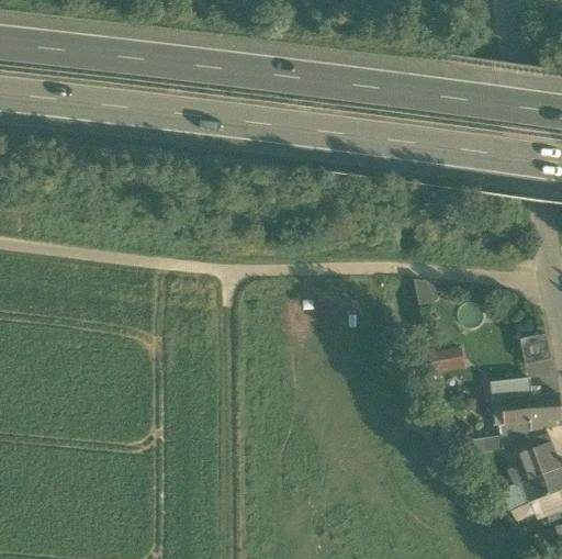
[(431,289),(425,280),(414,278),(418,304),(434,302),(431,289)]
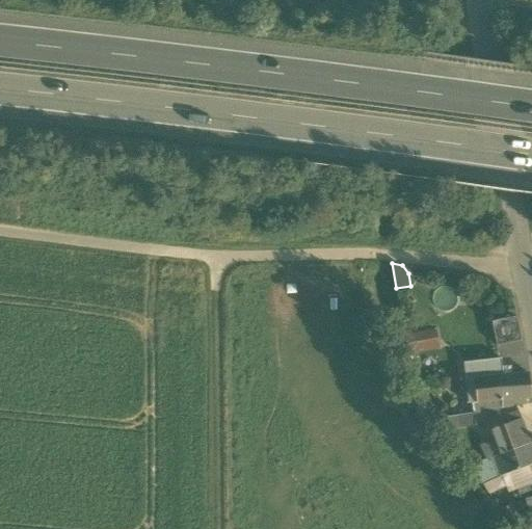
[(491,320),(497,344),(521,339),(515,315),(491,320)]
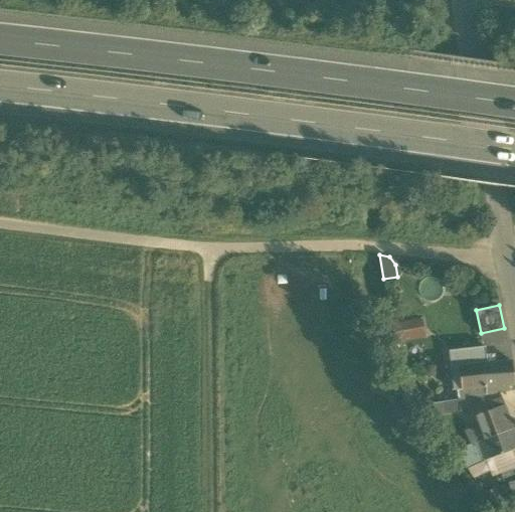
[(421,316),(391,322),(395,340),(425,335),(421,316)]
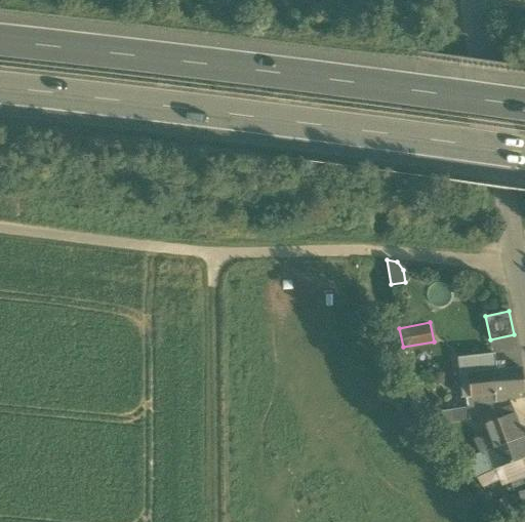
[(457,356),(459,373),(470,372),(470,370),(496,368),(494,352),(457,356)]
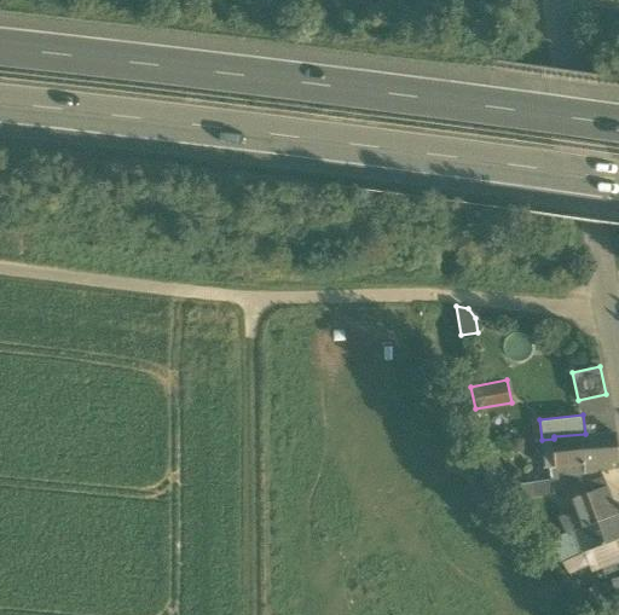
[(549,466),(550,479),(577,474),(601,470),(612,468),(611,460),(618,460),(614,431),(585,434),(554,436),(554,439),(556,464),(549,465),(549,466)]
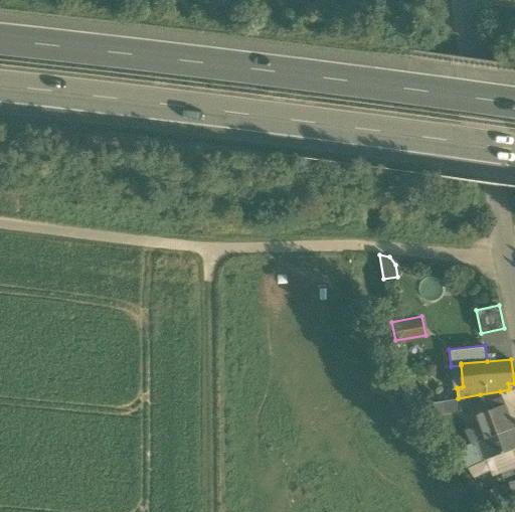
[(453,389),(457,388),(457,387),(463,386),(461,365),(451,366),(453,389)]
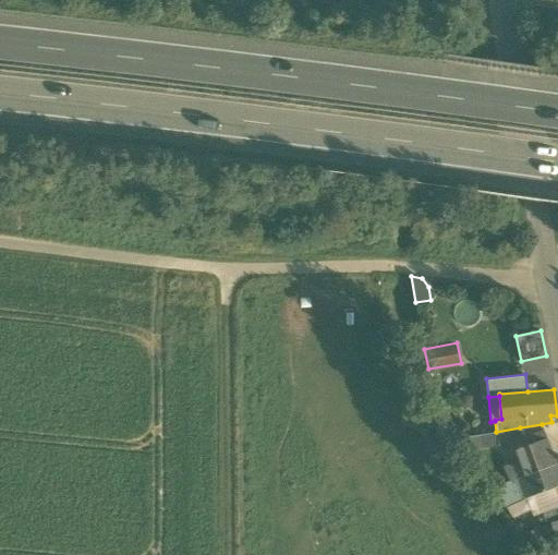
[(510,441),(514,450),(535,442),(532,434),(544,430),(542,424),(520,427),(523,435),(510,441)]
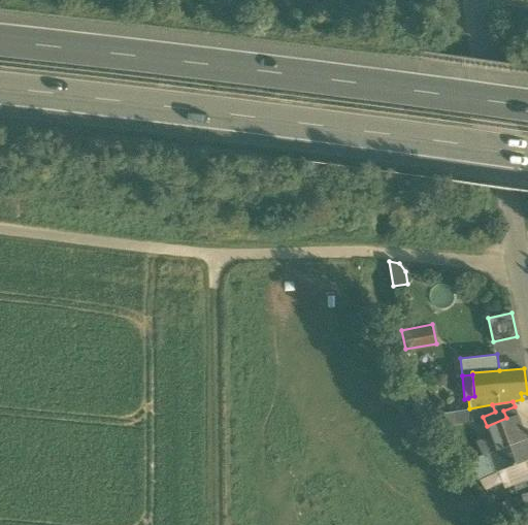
[(470,421),(483,417),(495,412),(492,404),(469,408),(470,421)]
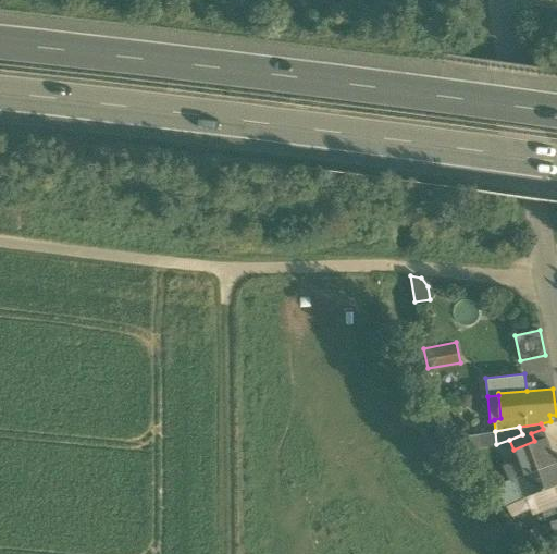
[(518,460),(523,474),(555,460),(543,429),(531,433),(534,441),(514,450),(518,460)]
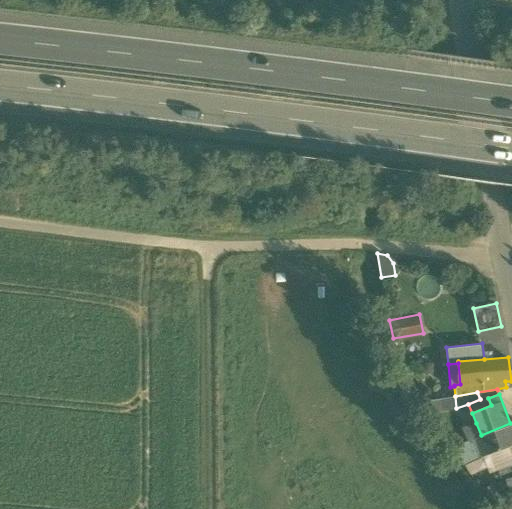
[(435,412),(456,408),(455,396),(428,400),(435,412)]
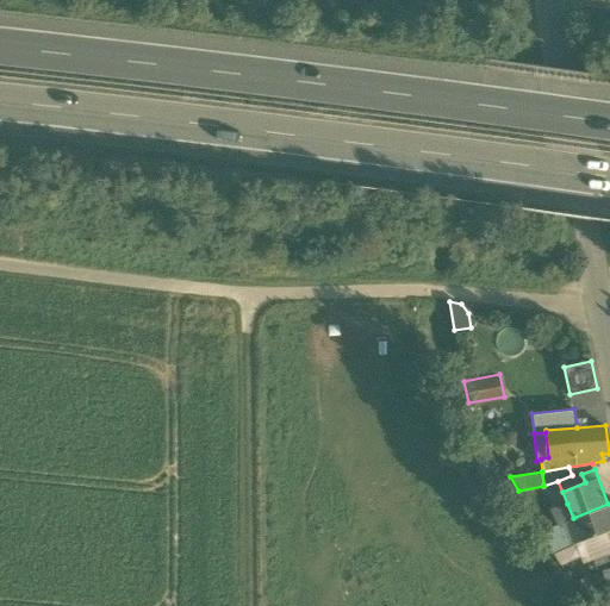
[(553,507),(558,524),(573,518),(567,504),(553,507)]
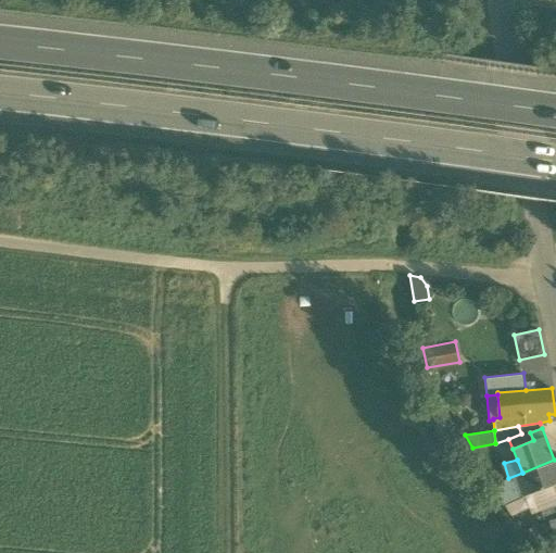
[(555,482),(555,465),(554,460),(522,473),(508,478),(517,498),(523,495),(531,492),(553,485),(555,482)]
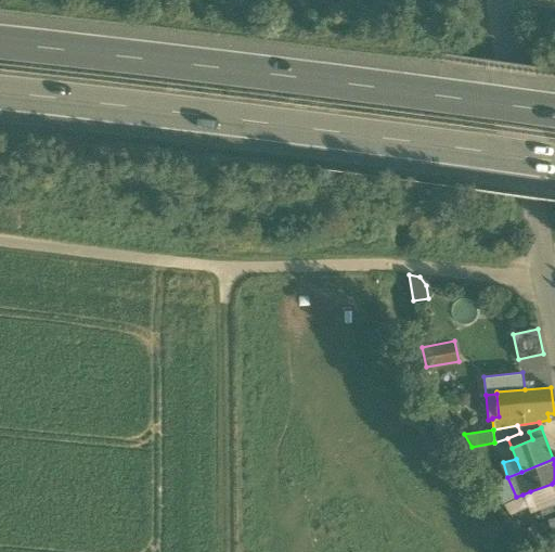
[(516,497),(507,477),(493,483),(504,502),(516,497)]
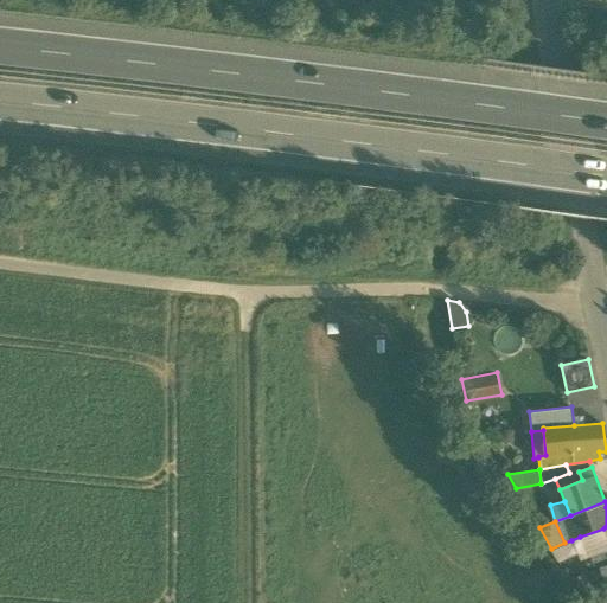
[(580,537),(572,540),(576,552),(579,559),(606,547),(606,537),(604,528),(580,537)]
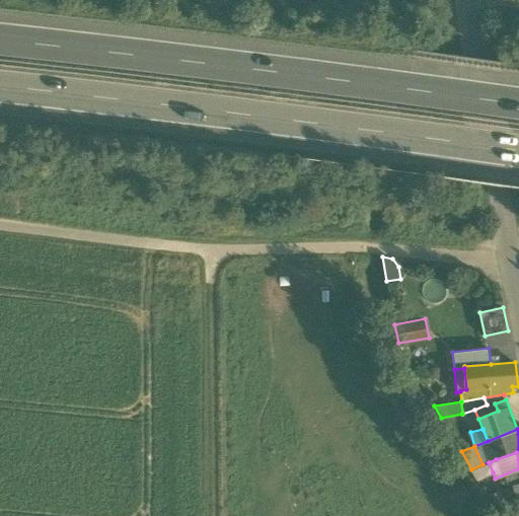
[(477,481),(493,472),(489,462),(483,464),(471,469),(477,481)]
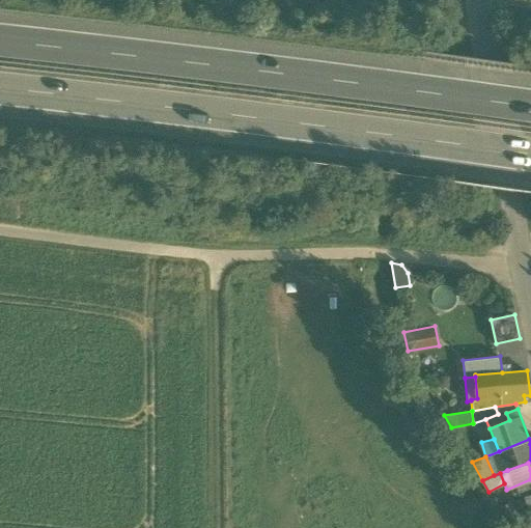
[(510,501),(498,508),(508,526),(521,519),(510,501)]
